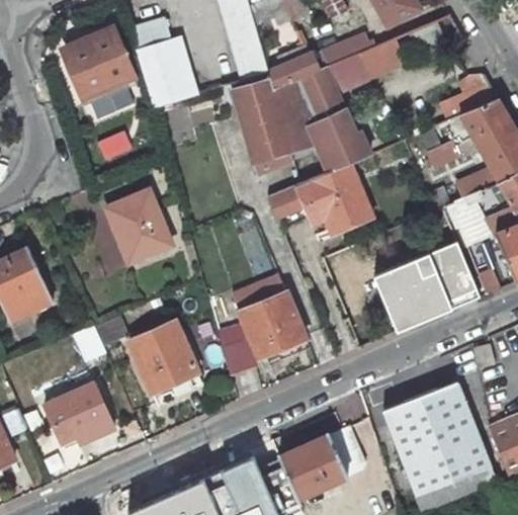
[(219,0),(241,79),(267,72),(254,25),(249,9),(247,0),(219,0)]
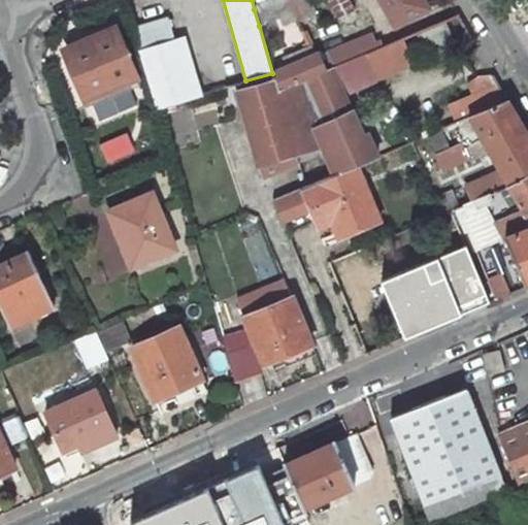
[(274,0),(268,3),(274,20),(282,18),(284,23),(296,20),(288,0),(274,0)]
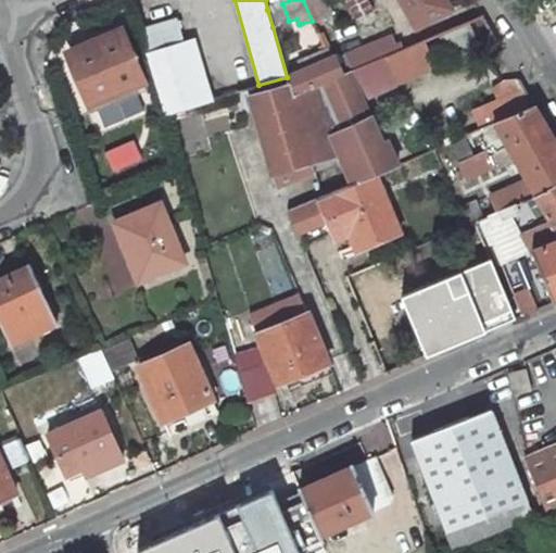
[(330,17),(323,0),(303,0),(312,21),(314,24),(330,17)]
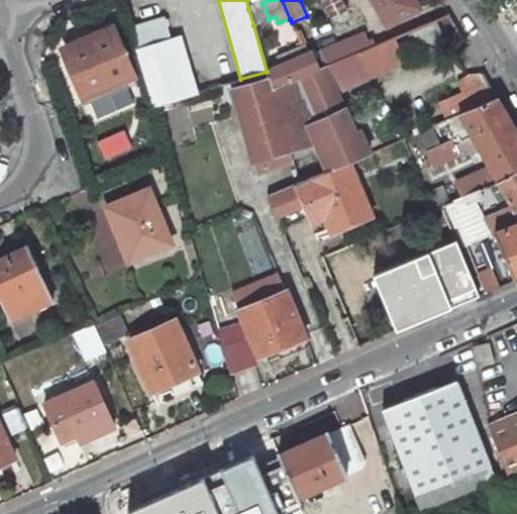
[(318,0),(327,21),(344,14),(339,0),(318,0)]
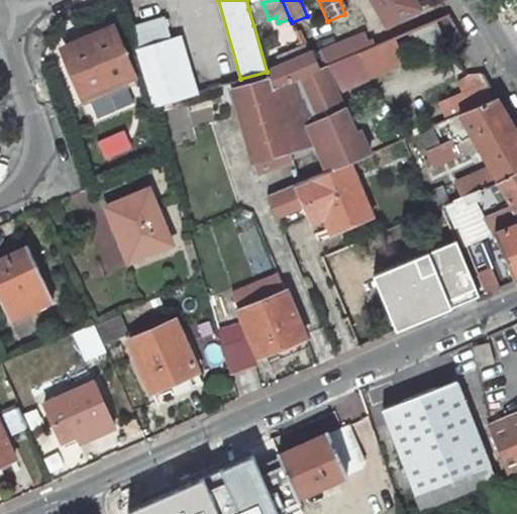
[(373,0),(387,25),(418,7),(414,0),(373,0)]
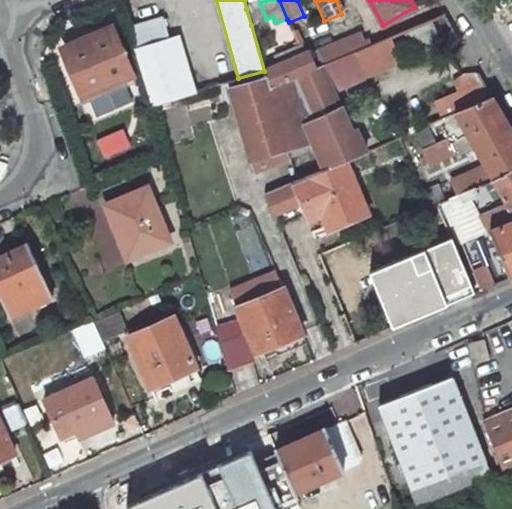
[(246,9),(251,25),(266,19),(260,3),(246,9)]
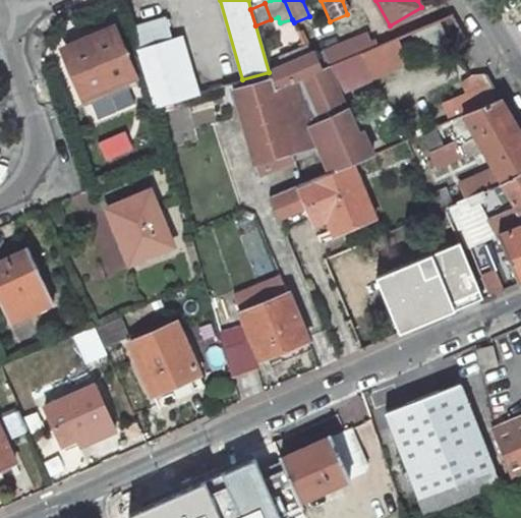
[(132,25),(154,103),(185,94),(188,94),(166,17),(132,25)]
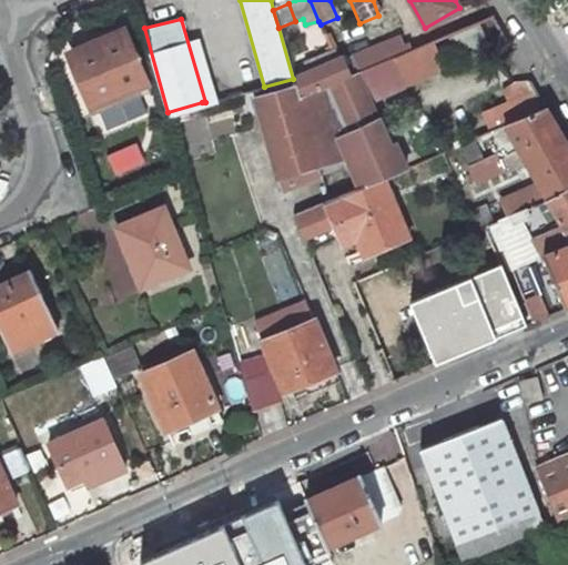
[(122,28),(70,49),(91,101),(143,80),(122,28)]
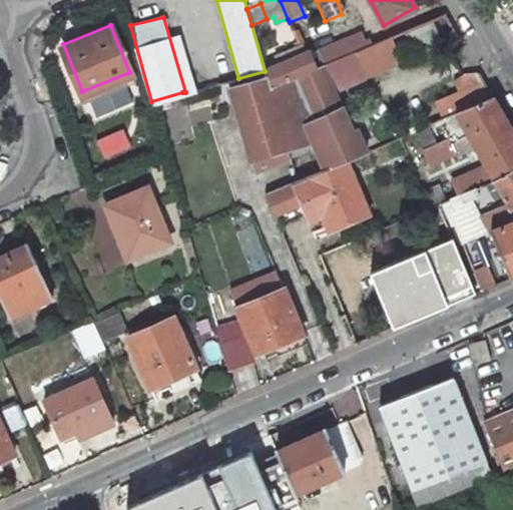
[(361,35),(314,52),(312,47),(305,49),(303,43),(275,55),(278,66),(265,71),(267,78),(270,85),(294,75),(322,64),(353,51),(372,44),(370,38),(364,40),(361,35)]
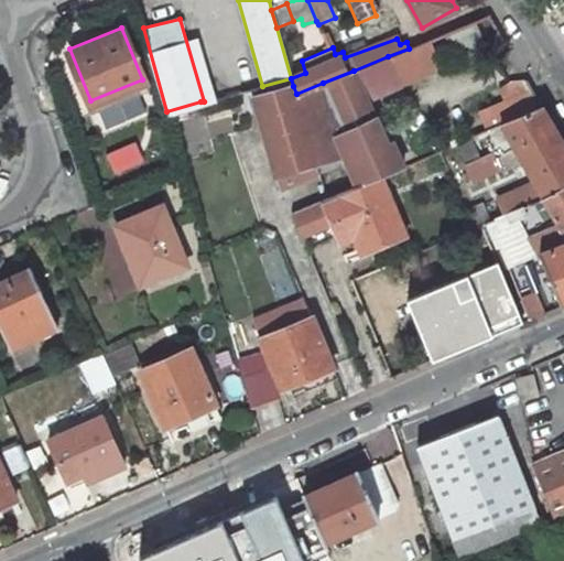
[(354,71),(366,99),(401,85),(388,56),(354,71)]
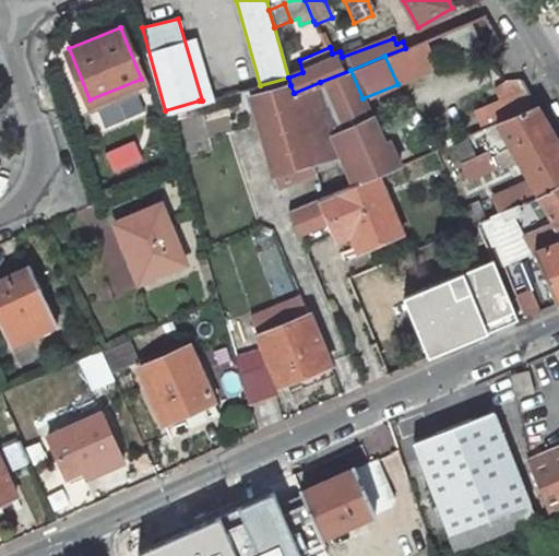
[(363,98),(351,70),(320,82),(342,129),(371,116),(363,98)]
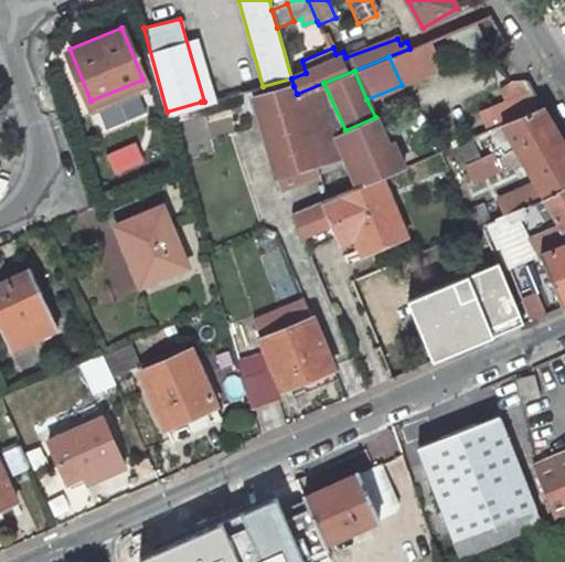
[(254,98),(276,178),(279,189),(312,176),(307,163),(315,160),(340,149),(334,135),(345,130),(323,83),(297,94),(294,86),(254,98)]
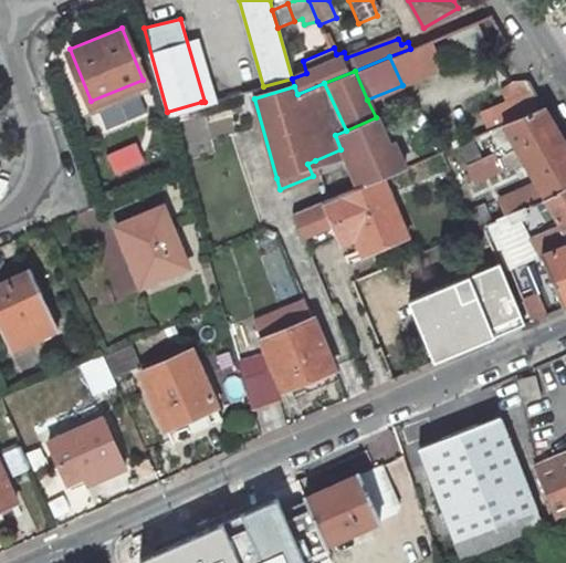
[(502,125),(545,107),(535,91),(481,114),(488,131),(502,125)]
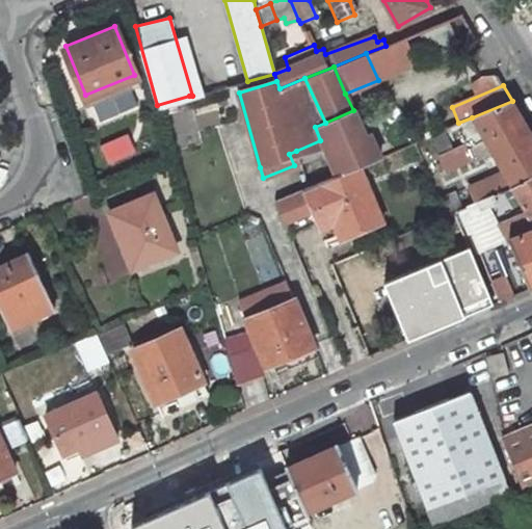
[(531,134),(512,101),(472,117),(486,142),(470,150),(474,159),(477,165),(495,157),(505,175),(494,180),(491,178),(469,188),(475,204),(486,199),(513,187),(531,176),(531,134)]
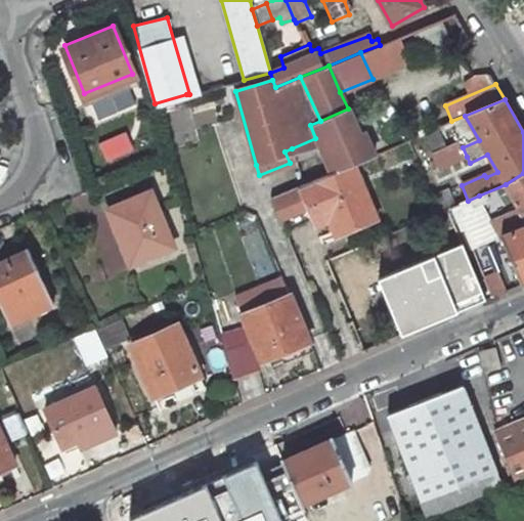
[(322,153),(333,173),(334,175),(353,167),(376,157),(364,132),(359,134),(348,109),(320,121),(310,125),(315,138),(292,148),(298,163),(322,153)]
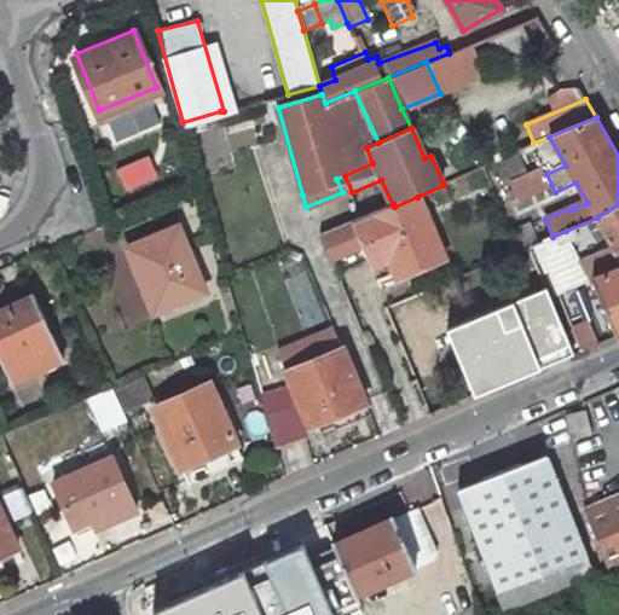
[(505,155),(524,196),(551,185),(547,174),(533,143),(505,155)]
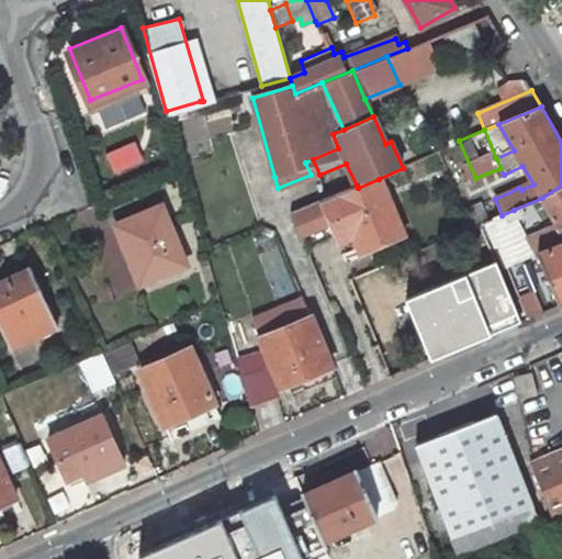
[(360,246),(400,230),(379,179),(358,188),(357,186),(293,212),(304,238),(334,226),(341,243),(356,237),(360,246)]
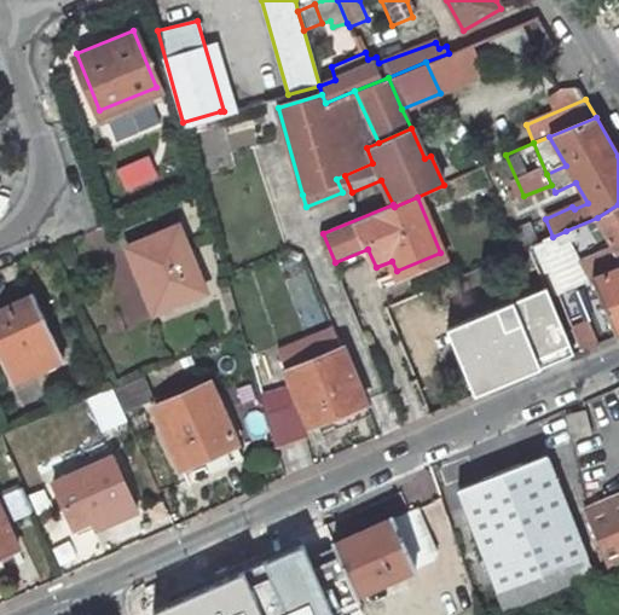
[(591,278),(614,335),(618,332),(618,204),(597,218),(566,231),(574,245),(591,278)]
